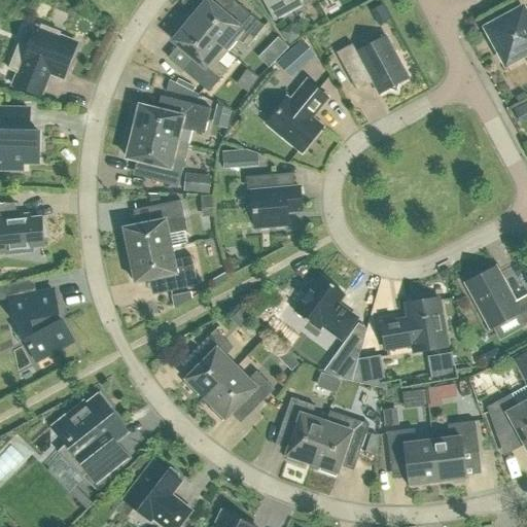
[(194,18),(190,22),(227,53),(237,42),(246,49),(265,27),(239,6),(230,18),(208,1),(206,2),(203,0),(202,0),(190,14),(194,18)]
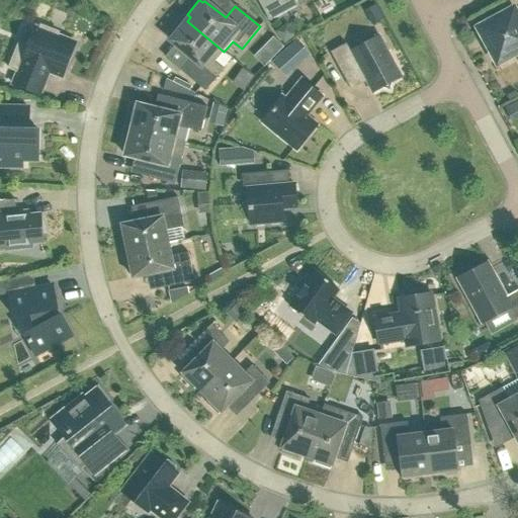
[(257,0),(269,21),(298,6),(294,0),(257,0)]
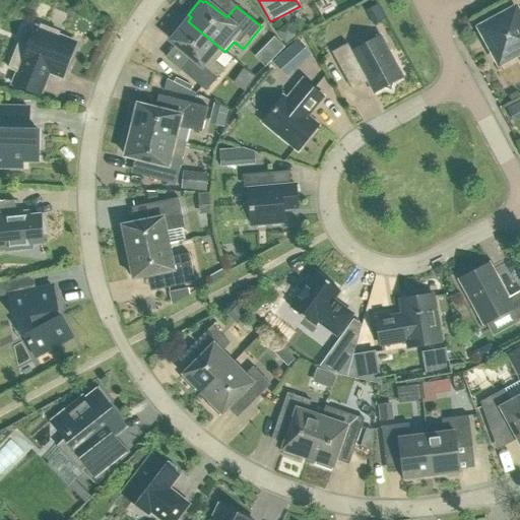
[(519,16),(516,8),(481,27),(491,43),(488,44),(499,65),(519,53),(519,16)]
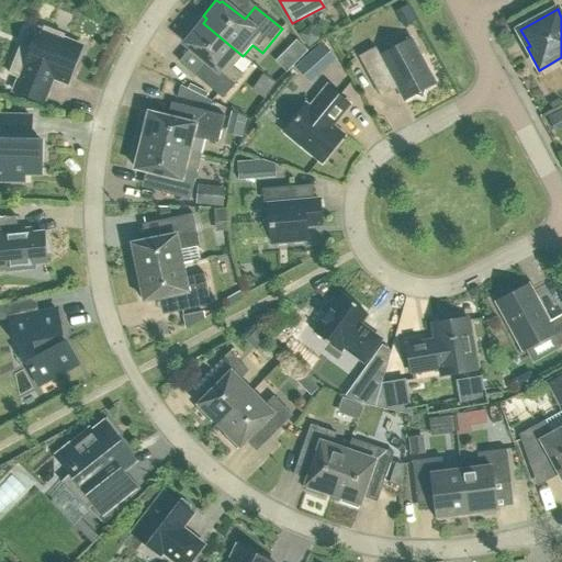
[(243,56),(203,23),(200,26),(197,24),(182,40),(187,43),(184,45),(208,64),(197,77),(224,100),(244,76),(234,67),(243,56)]
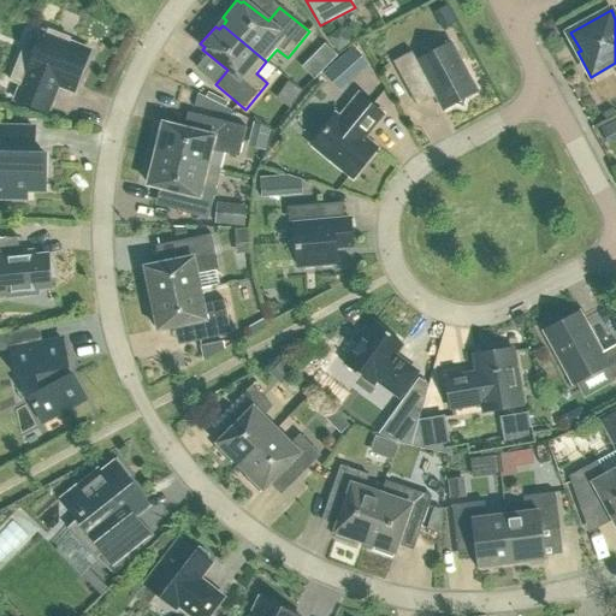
[(53,94),(57,86),(73,93),(90,51),(69,42),(70,39),(48,30),(47,35),(42,33),(34,55),(23,51),(11,82),(22,86),(16,101),(48,113),(54,96),(53,94)]
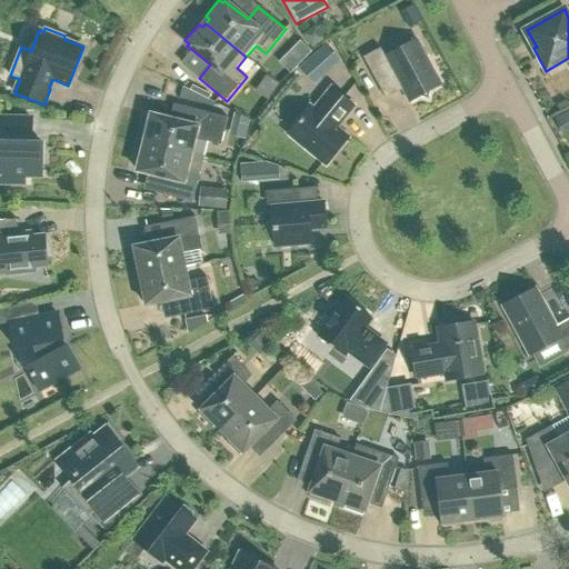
[(381,92),(396,85),(398,88),(401,86),(409,102),(419,97),(428,99),(430,90),(441,86),(417,40),(385,57),(380,49),(363,58),(381,92)]
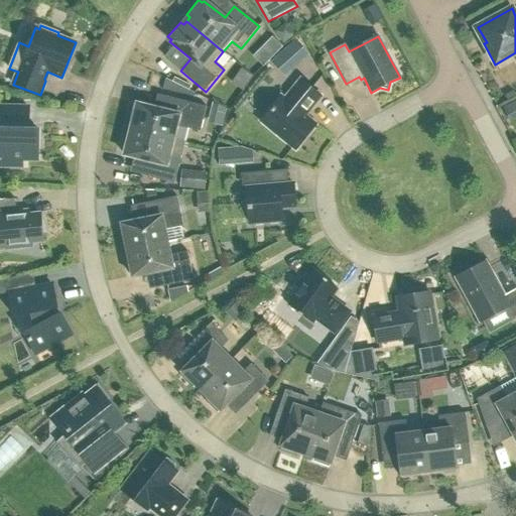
[(287,76),(312,53),(298,37),(273,59),(287,76)]
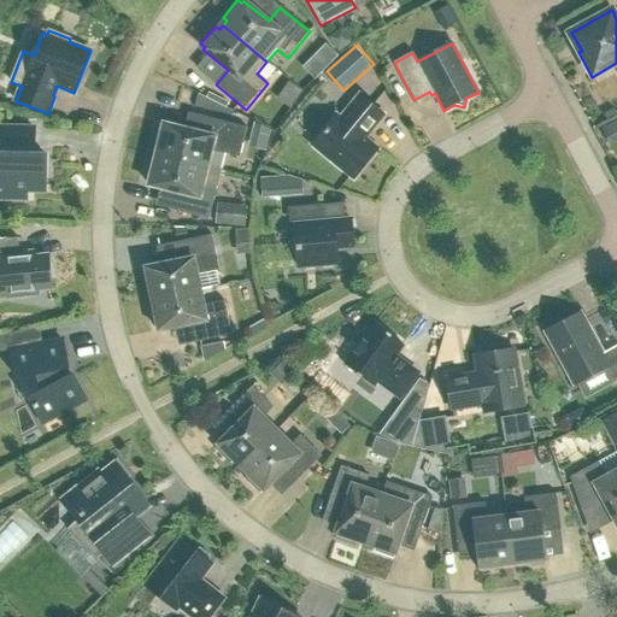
[(315,56),(324,63),(331,53),(323,46),(315,56)]
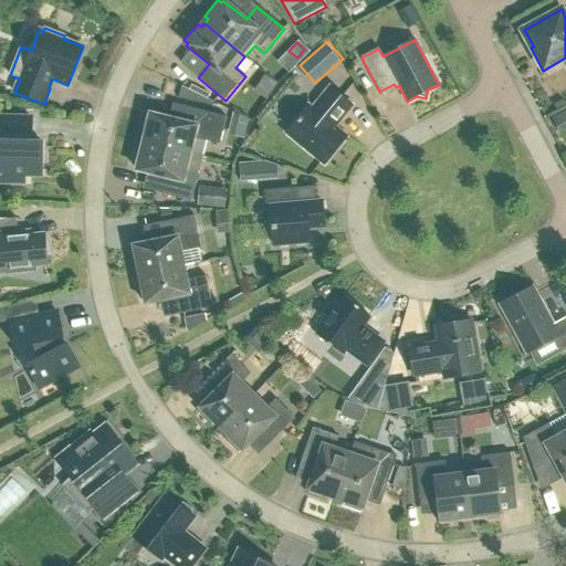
[(308,106),(286,134),(324,164),(346,137),(334,127),(352,106),(329,87),(312,109),(308,106)]
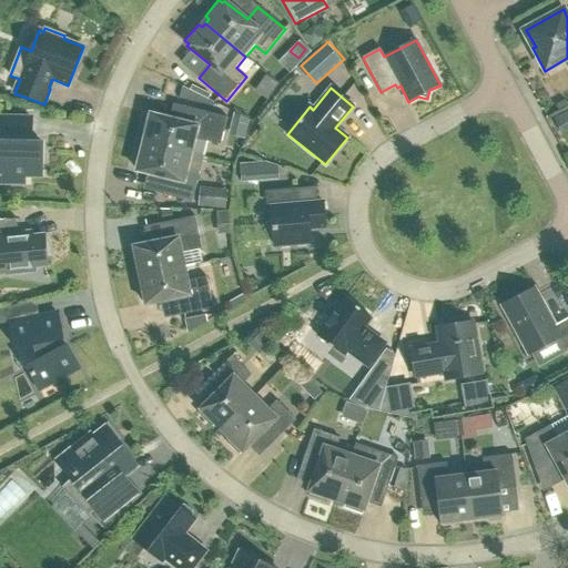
[(143,125),(139,141),(191,154),(194,139),(221,144),(227,118),(183,107),(180,121),(152,114),(149,127),(143,125)]
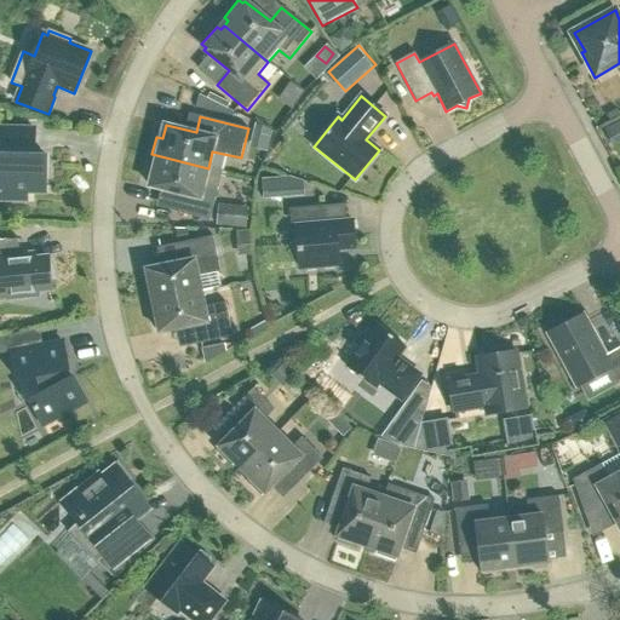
[(246,145),(263,150),(270,131),(252,125),(246,145)]
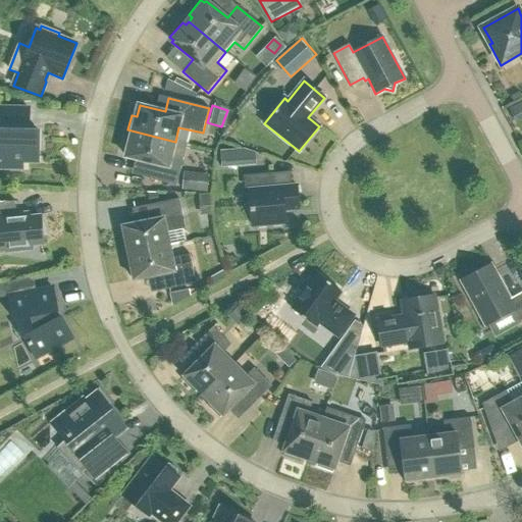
[(0,167),(22,168),(22,161),(38,162),(39,132),(29,131),(29,109),(1,108),(0,131),(0,129),(0,167)]
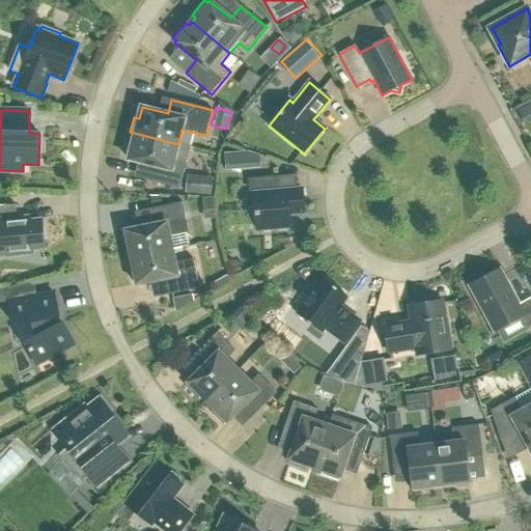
[(178,144),(130,132),(127,147),(132,148),(129,160),(157,167),(154,182),(179,189),(187,162),(174,159),(178,144)]
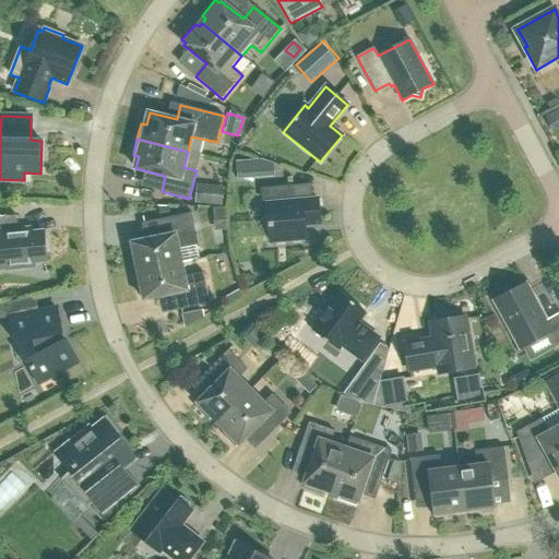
[(232,159),(233,178),(271,176),(270,163),(258,158),(232,159)]
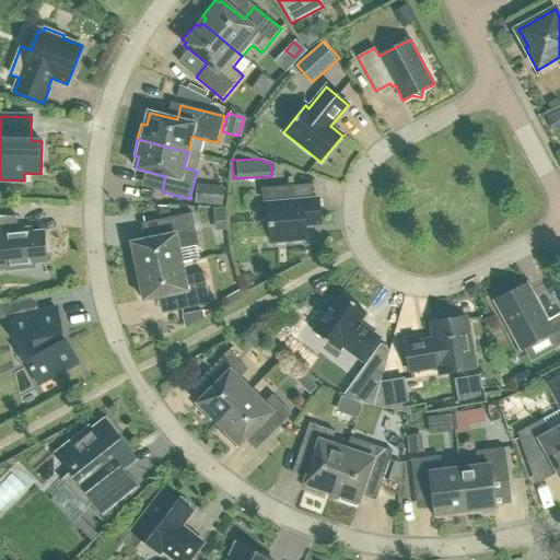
[(205,184),(201,203),(223,207),(226,187),(205,184)]
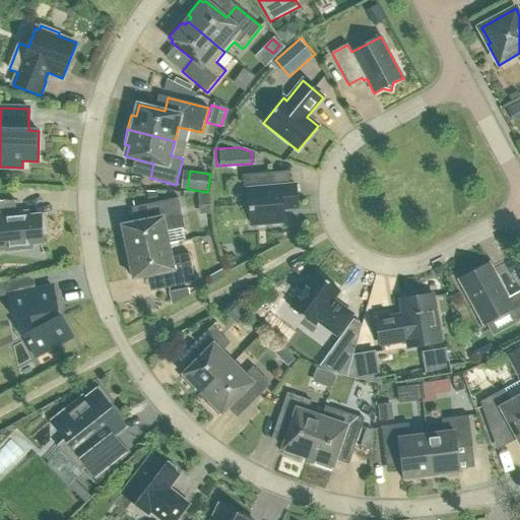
[(249,191),(252,225),(284,222),(283,210),(298,208),(296,185),(272,187),(271,173),(243,176),(244,191),(249,191)]
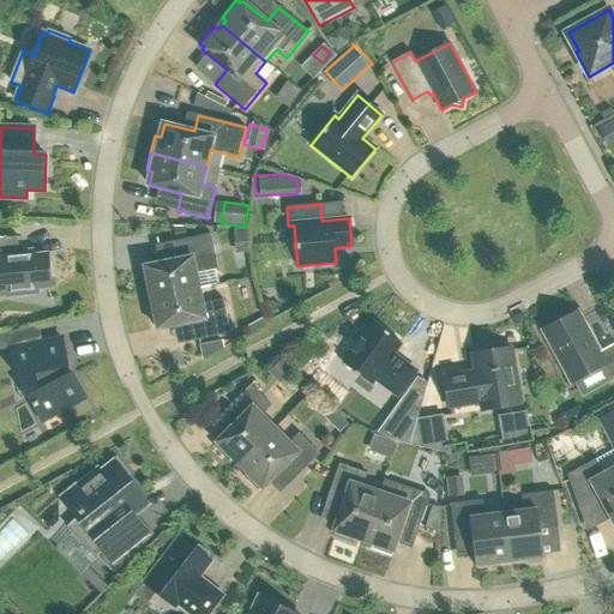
[(228,227),(229,241),(232,241),(232,251),(244,251),(244,227),(228,227)]
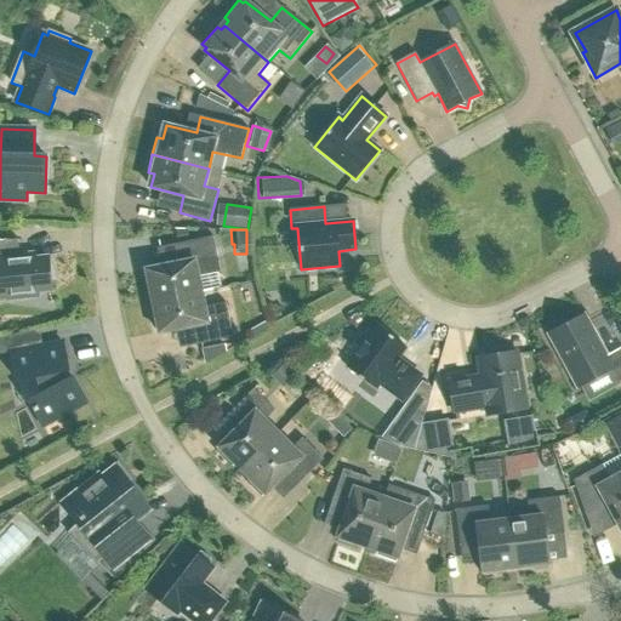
[(143,277),(149,302),(201,292),(198,277),(221,272),(214,237),(178,244),(182,263),(147,271),(148,275),(143,277)]
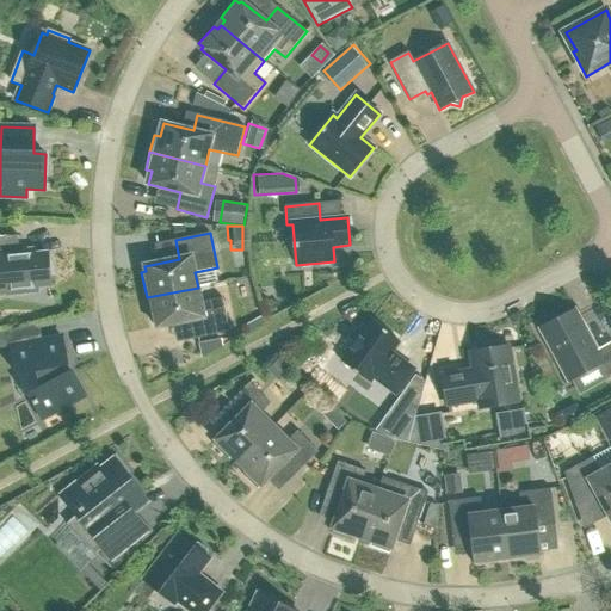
[(0,292),(16,292),(30,295),(31,291),(37,290),(37,285),(51,284),(50,277),(54,276),(49,263),(49,255),(35,257),(35,252),(20,253),(18,235),(0,235),(0,292)]
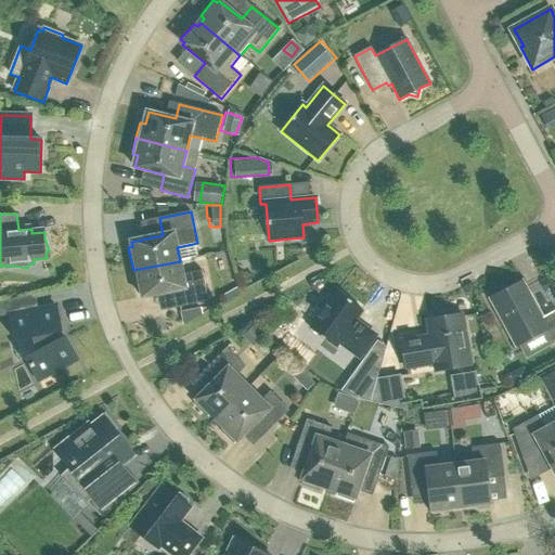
[(180,261),(133,270),(138,294),(142,293),(143,297),(176,291),(180,308),(208,301),(202,270),(182,274),(180,261)]
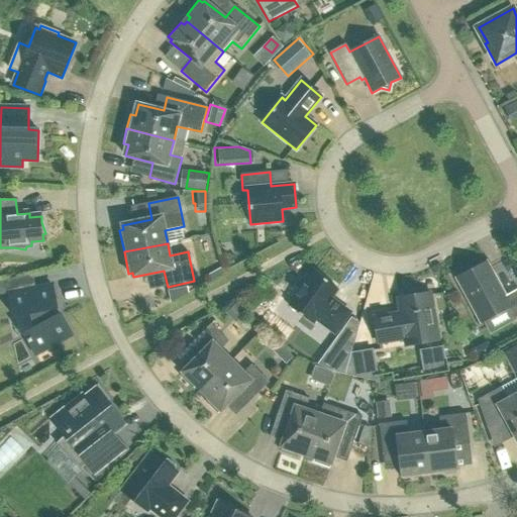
[(516,290),(505,297),(486,263),(457,279),(481,322),(509,307),(516,319),(516,318),(516,290)]
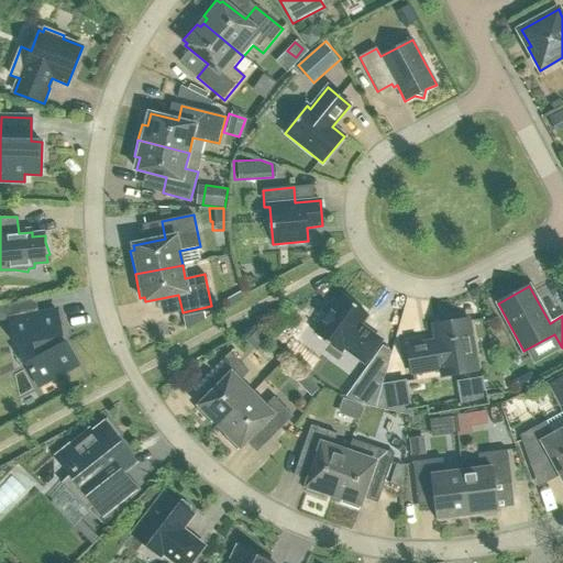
[(340,352),(343,348),(365,363),(381,341),(360,326),(367,315),(342,296),(316,334),(340,352)]
